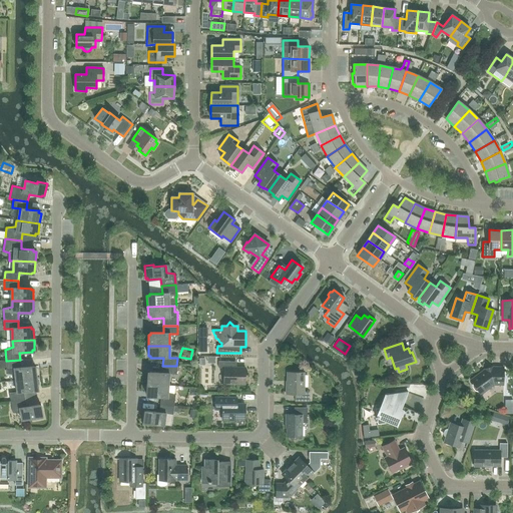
[(16,381),(37,378),(36,368),(33,368),(33,366),(20,368),(20,360),(6,361),(6,370),(7,370),(7,373),(15,374),(16,381)]
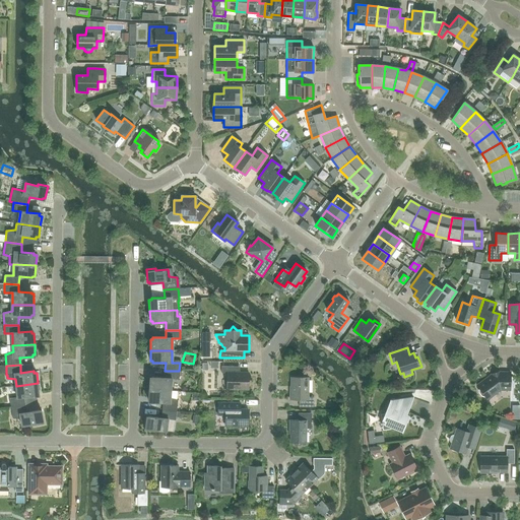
[(226,373),(226,389),(248,389),(248,373),(234,373),(234,367),(221,367),(221,373),(226,373)]
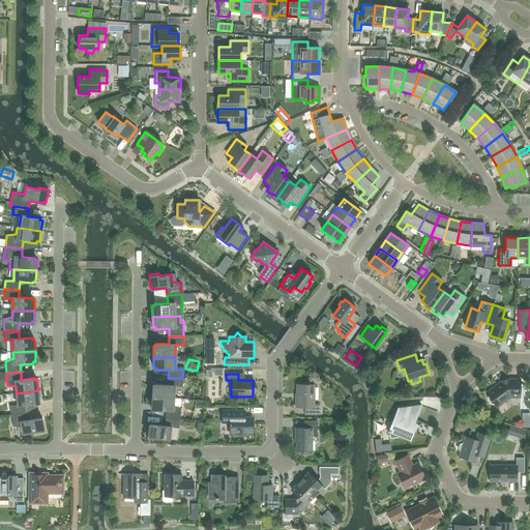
[(182,387),(182,378),(168,378),(168,385),(154,384),(154,386),(152,386),(151,396),(173,399),(174,386),(182,387)]
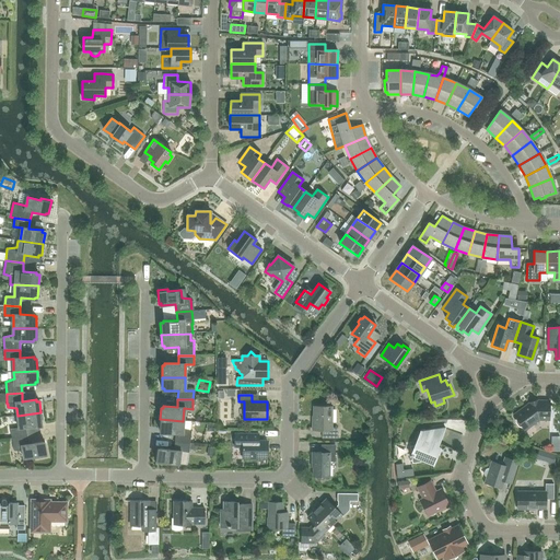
[(528,404),(513,416),(516,419),(516,422),(518,426),(522,427),(525,431),(539,420),(549,420),(549,401),(537,400),(537,401),(535,401),(531,403),(529,405),(528,404)]
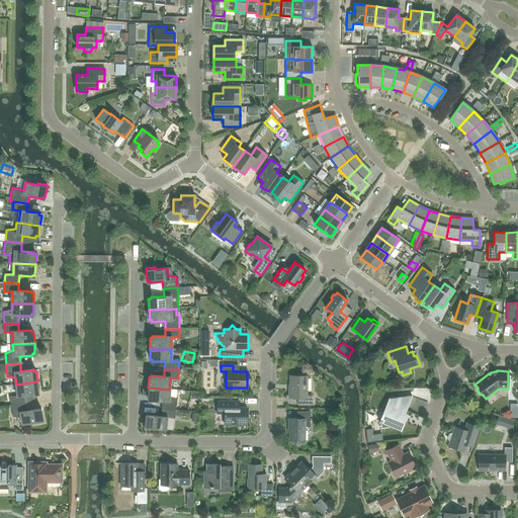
[(288,390),(288,399),(297,399),(297,406),(312,406),(312,396),(307,396),(307,376),(289,376),(289,385),(290,385),(290,390),(288,390)]
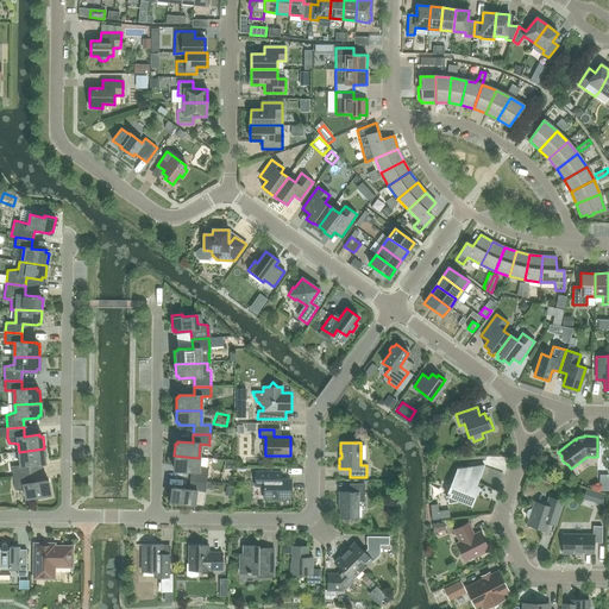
[(13,477),(30,473),(27,465),(43,464),(43,462),(45,460),(44,449),(19,452),(20,465),(11,466),(13,477)]
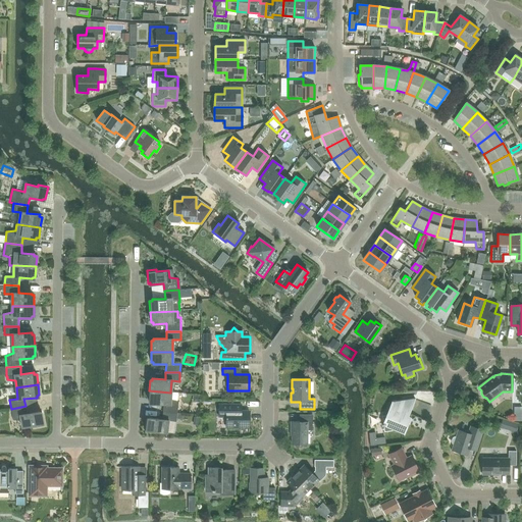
[(170,400),(170,393),(149,390),(148,402),(151,402),(150,404),(163,405),(162,412),(176,414),(178,402),(170,400)]
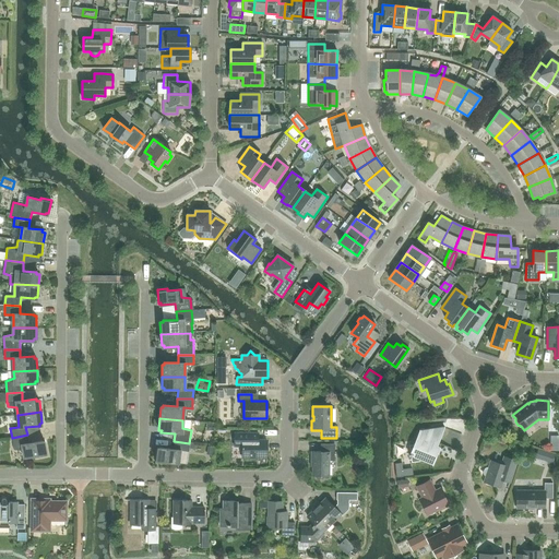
[(414,445),(409,445),(411,454),(409,455),(411,456),(412,463),(423,461),(431,465),(437,453),(438,454),(440,450),(438,449),(439,448),(436,447),(443,427),(419,430),(414,445)]
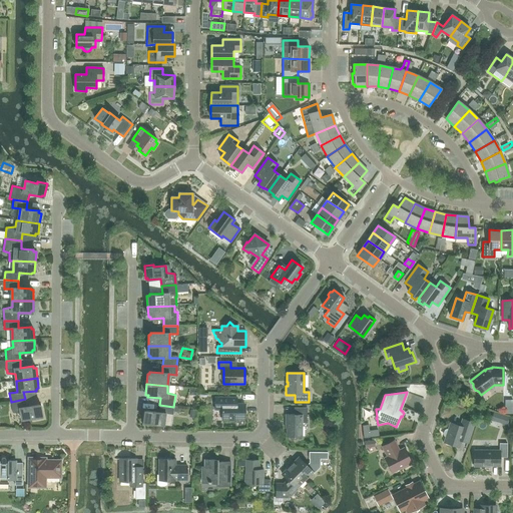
[(244,420),(244,404),(236,404),(236,397),(215,397),(214,410),(222,410),(222,420),(244,420)]
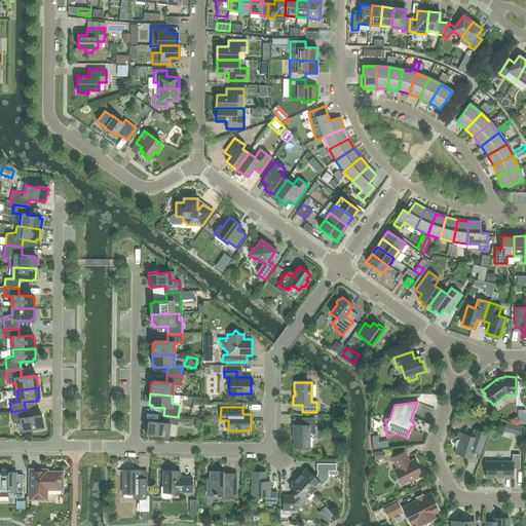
[(26,409),(11,412),(12,423),(22,423),(23,430),(34,428),(35,430),(44,429),(42,416),(40,416),(39,414),(27,417),(26,409)]
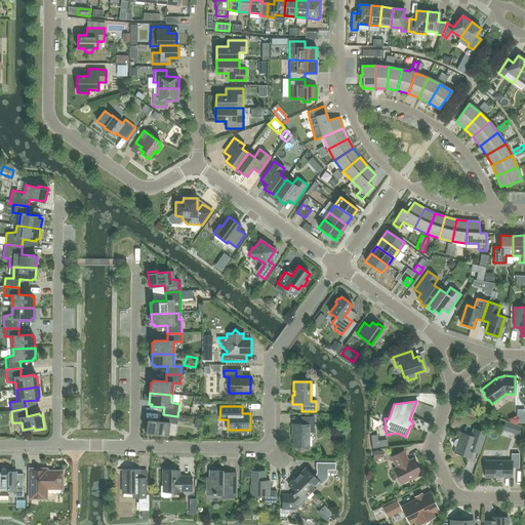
[(177,425),(177,416),(163,414),(163,422),(150,420),(149,422),(147,421),(146,435),(155,436),(155,434),(167,436),(169,423),(177,425)]
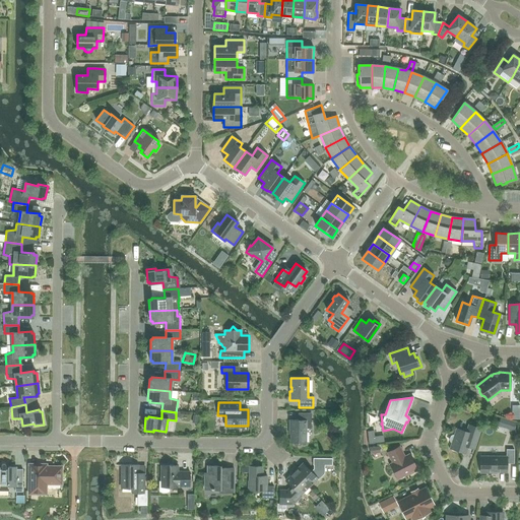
[(289,420),(289,430),(290,430),(290,443),(294,443),(294,444),(295,446),(300,446),(302,444),(302,443),(306,443),(306,429),(311,429),(311,413),(298,413),(298,420),(289,420)]
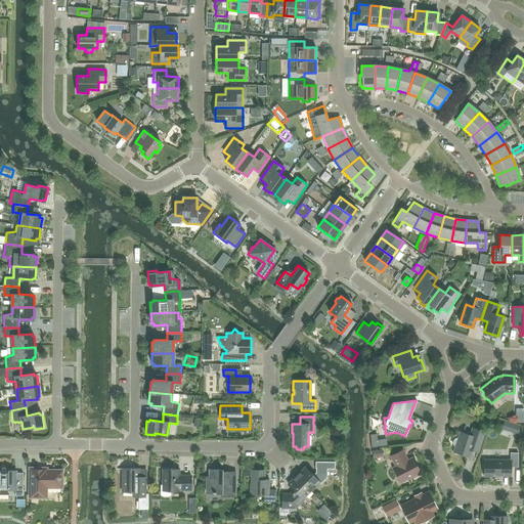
[(454,440),(452,443),(454,445),(455,446),(453,451),(469,456),(471,450),(477,452),(484,432),(474,429),(473,433),(469,432),(467,433),(466,434),(461,432),(459,439),(456,438),(454,440)]
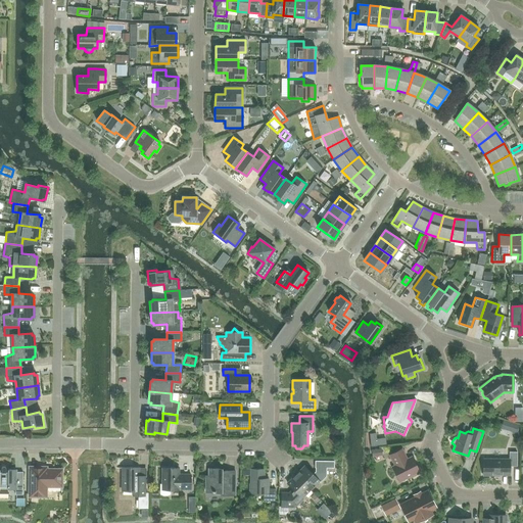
[(401,449),(389,456),(394,466),(392,467),(399,482),(419,472),(412,457),(407,460),(401,449)]
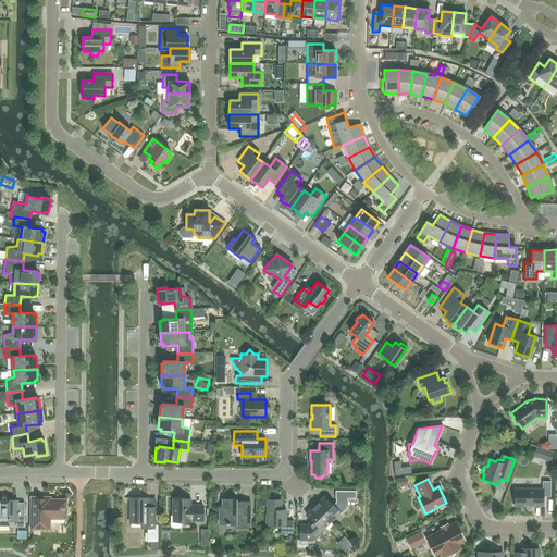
[(515,489),(515,507),(525,507),(525,505),(532,505),(532,506),(543,506),(543,497),(551,497),(551,482),(542,482),(542,490),(515,489)]
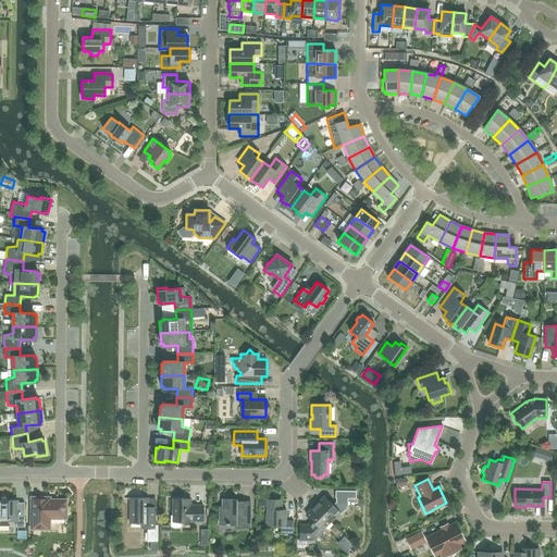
[(316,506),(331,521),(339,512),(341,515),(347,507),(347,498),(356,498),(356,491),(335,491),(335,498),(338,498),(338,504),(334,507),(324,496),(316,506)]
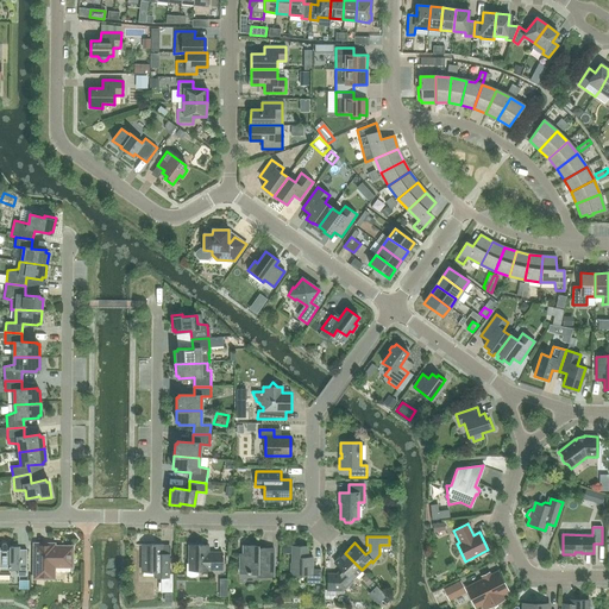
[(7,550),(7,546),(7,545),(6,545),(6,544),(5,544),(4,544),(2,544),(2,545),(1,545),(1,546),(1,550),(0,548),(0,573),(10,575),(10,570),(18,570),(18,576),(26,576),(26,550),(19,550),(19,547),(10,547),(10,550),(7,550)]
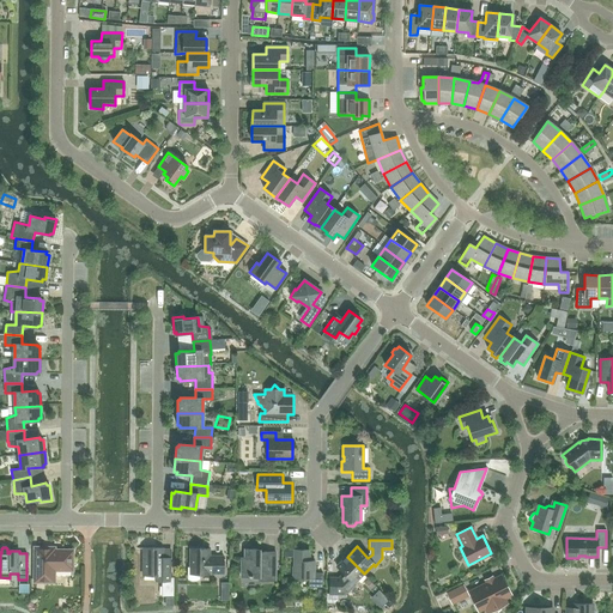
[(34,547),(34,582),(54,583),(54,571),(73,571),(73,550),(55,550),(55,547),(34,547)]
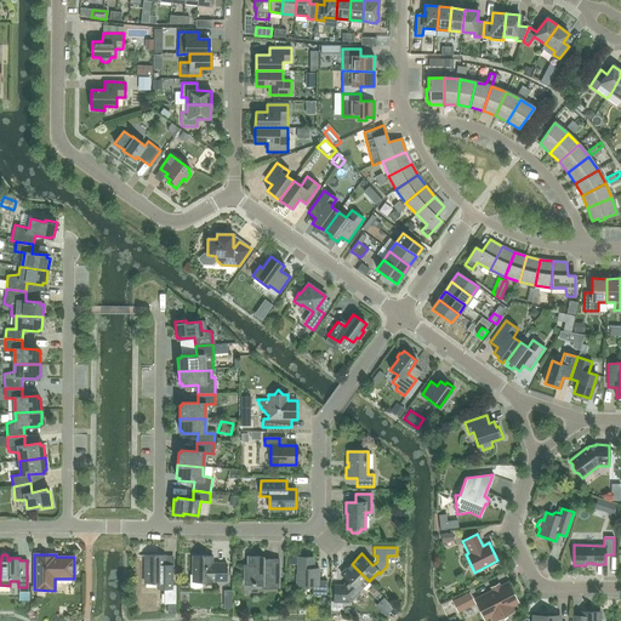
[(144,556),(144,582),(157,584),(157,588),(164,588),(164,604),(175,604),(176,586),(172,586),(172,567),(164,565),(165,556),(144,556)]
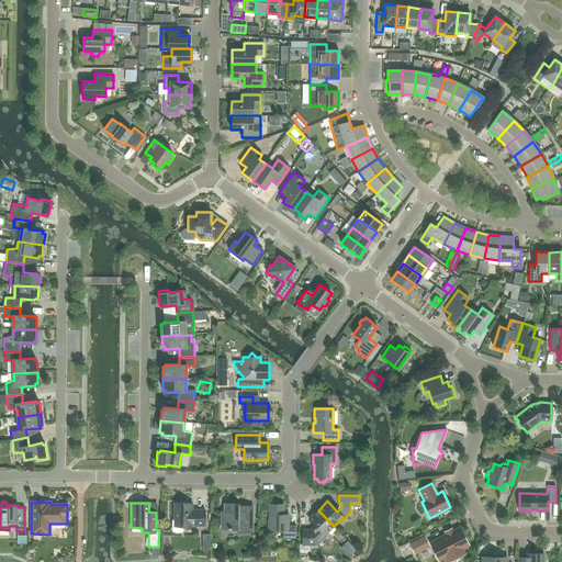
[(182,527),(192,527),(192,526),(204,526),(204,510),(195,510),(195,512),(192,512),(192,504),(175,503),(175,520),(172,520),(172,531),(176,532),(179,532),(182,531),(182,527)]
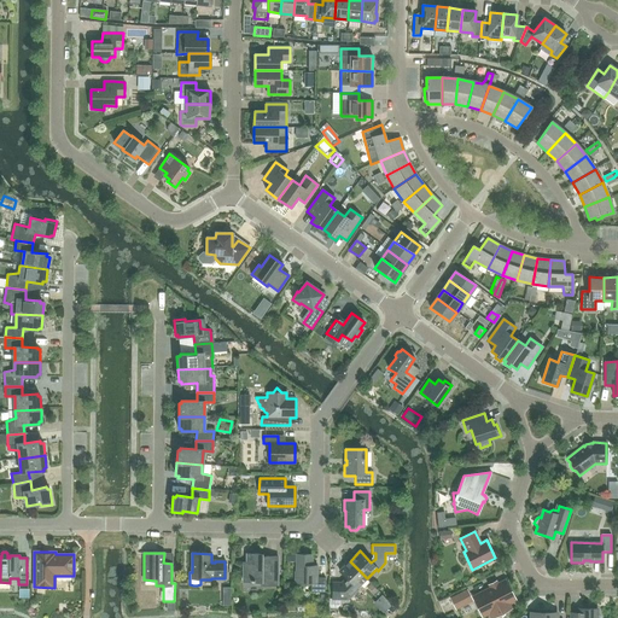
[(258,554),(246,554),(246,563),(243,563),(243,582),(261,582),(261,586),(278,586),(278,557),(266,557),(266,558),(262,558),(262,557),(261,557),(261,555),(260,554),(258,554)]
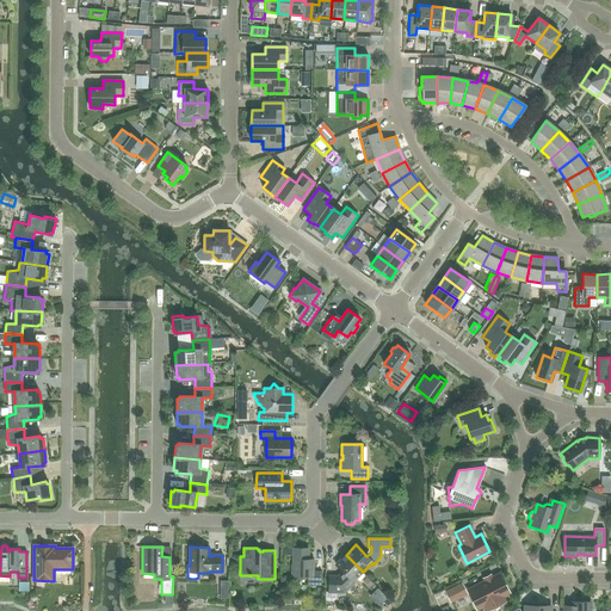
[(308,548),(294,548),(292,566),(291,566),(291,574),(292,574),(292,576),(307,576),(307,586),(321,586),(321,572),(313,572),(313,560),(308,560),(308,548)]
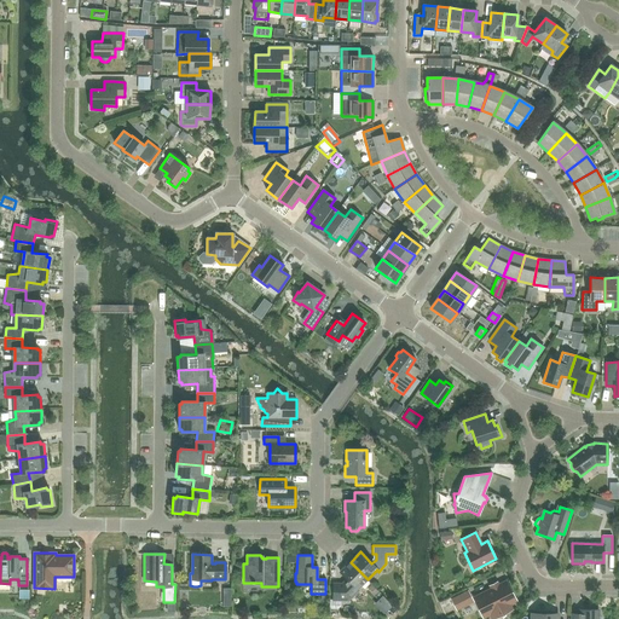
[(357,589),(368,579),(351,562),(340,572),(351,584),(347,588),(341,588),(341,584),(333,584),(333,600),(329,600),(329,612),(337,612),(337,606),(341,606),(341,599),(351,599),(359,590),(357,589)]
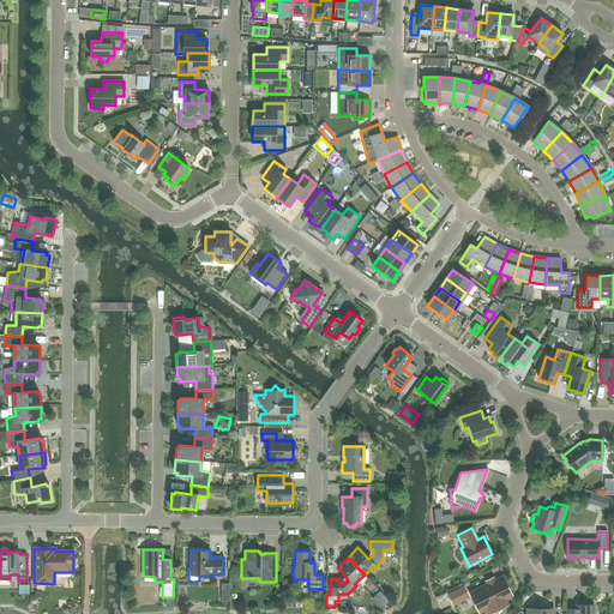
[(501,578),(470,594),(480,612),(486,608),(488,613),(506,605),(504,600),(511,596),(501,578)]
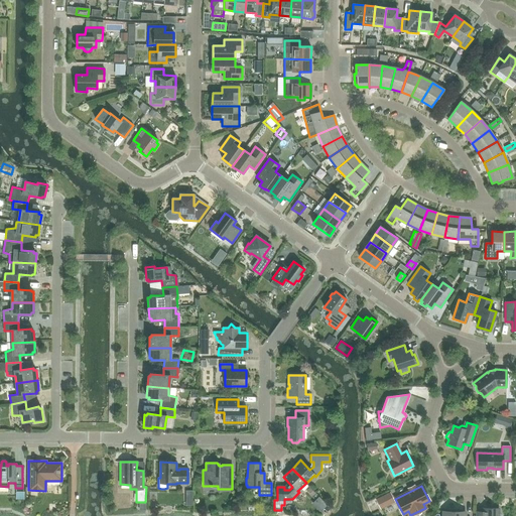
[(390,494),(377,500),(381,507),(393,501),(390,494)]
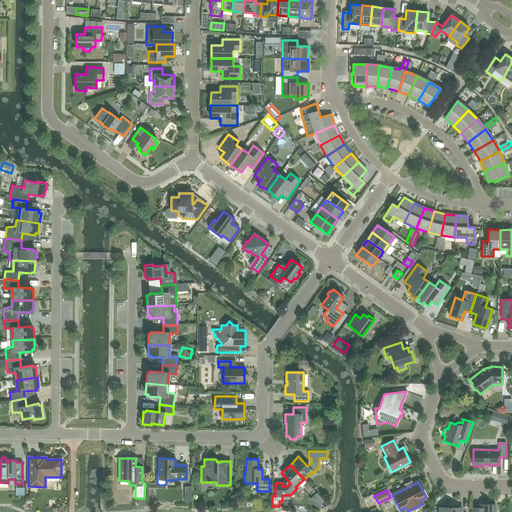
[(363,505),(366,511),(371,511),(377,509),(372,500),(363,505)]
